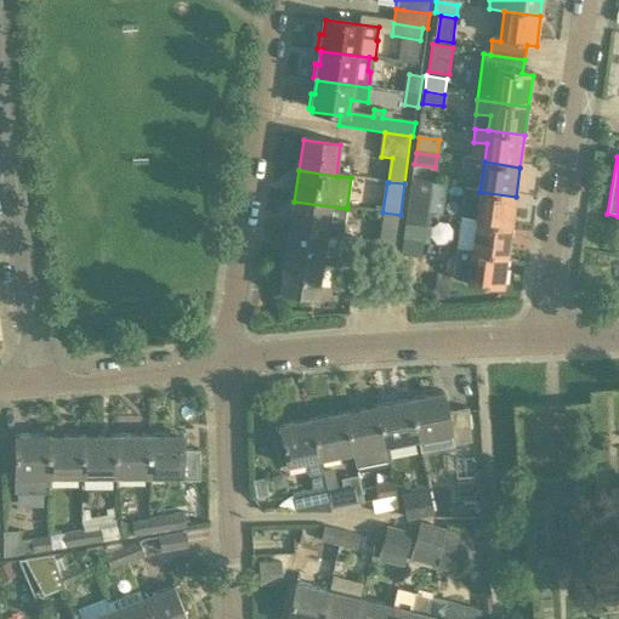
[(410,182),(407,213),(429,216),(432,185),(410,182)]
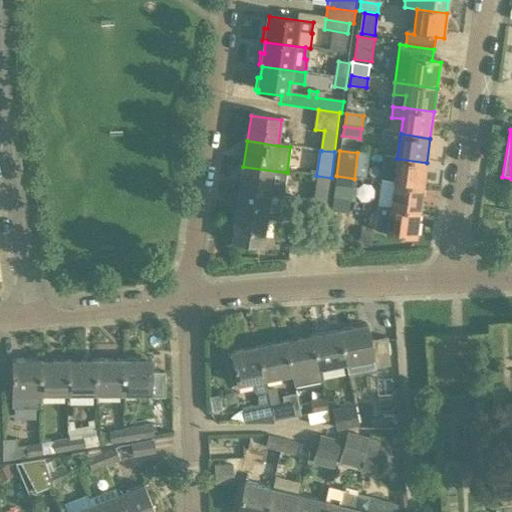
[(385,157),(380,183),(423,189),(427,163),(397,159),(385,157)]
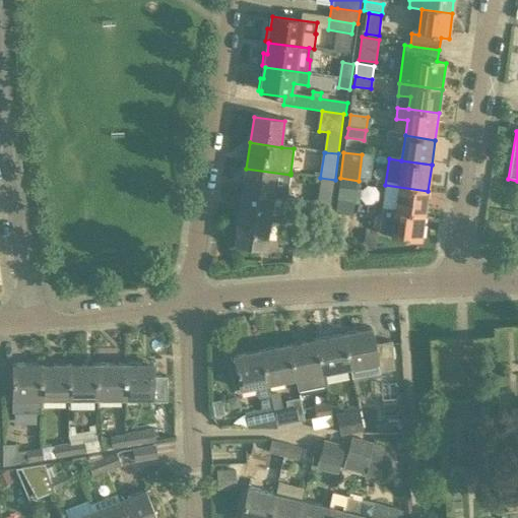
[(246,169),(243,194),(273,198),(286,200),(290,175),(246,169)]
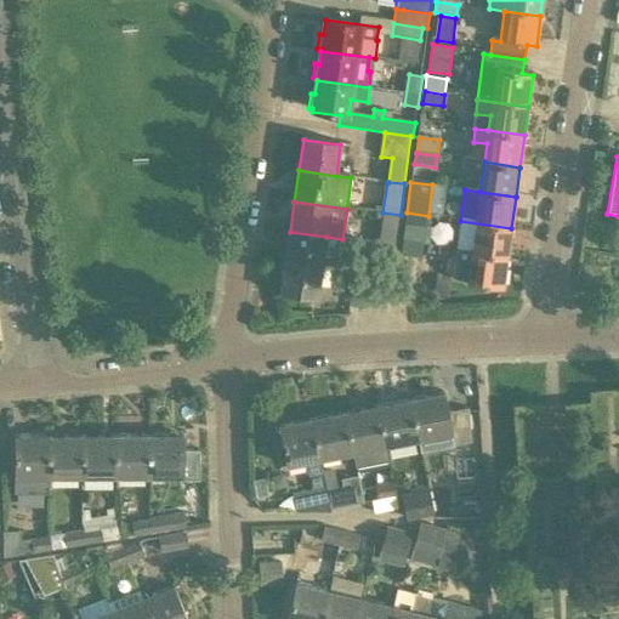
[(429,216),(407,213),(402,245),(420,248),(424,248),(429,216)]
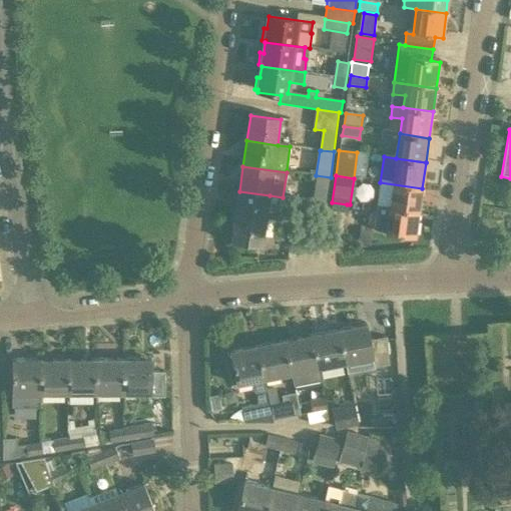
[(380,182),(377,208),(419,214),(422,188),(380,182)]
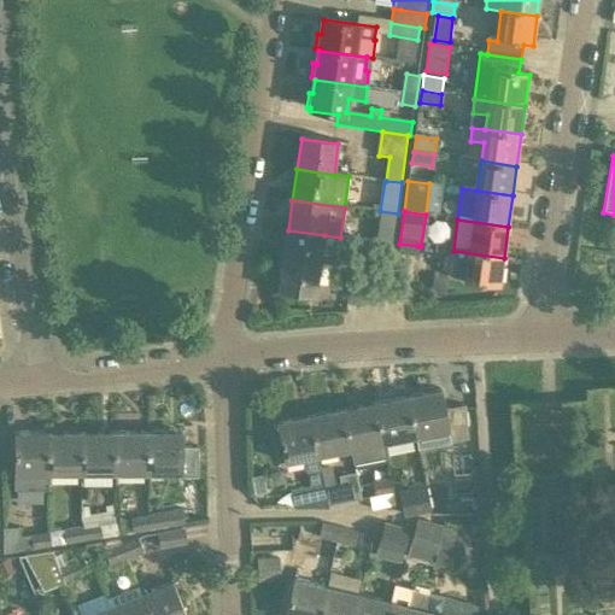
[(288,230),(283,262),(321,267),(324,235),(288,230)]
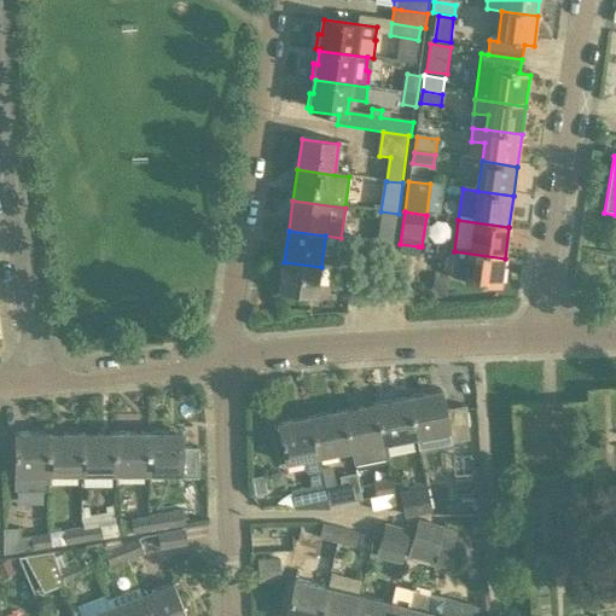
[(411,308),(418,247),(400,244),(393,306),(411,308)]
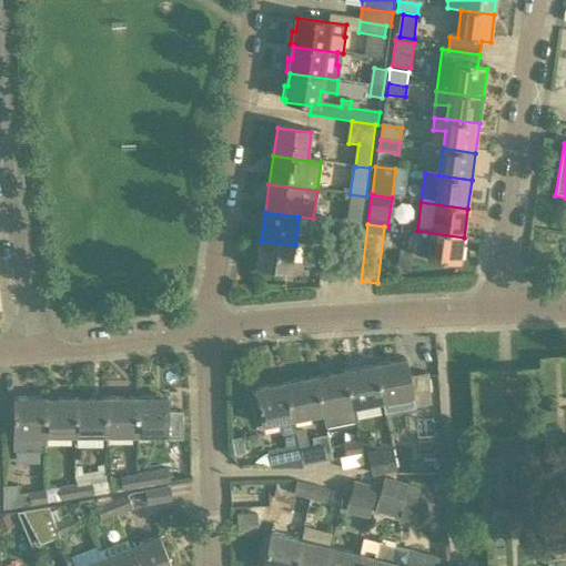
[(460,265),(464,238),(417,231),(413,259),(460,265)]
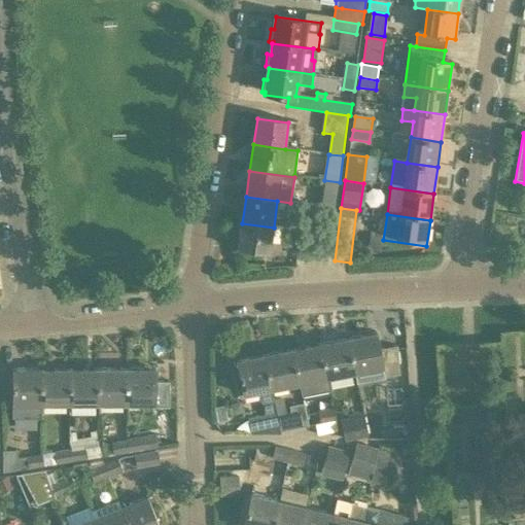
[(270,254),(274,228),(242,223),(238,249),(270,254)]
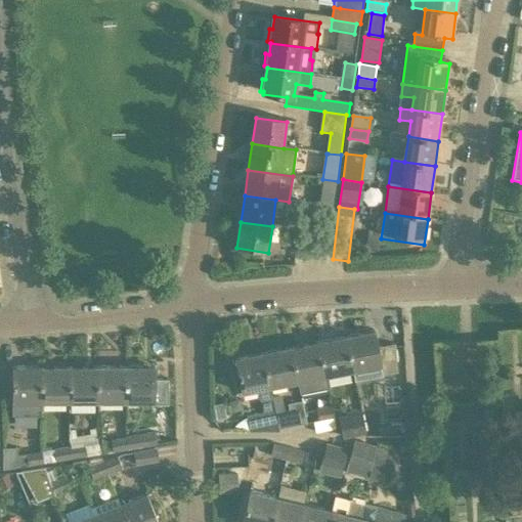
[(293,257),(310,260),(314,232),(297,229),(293,257)]
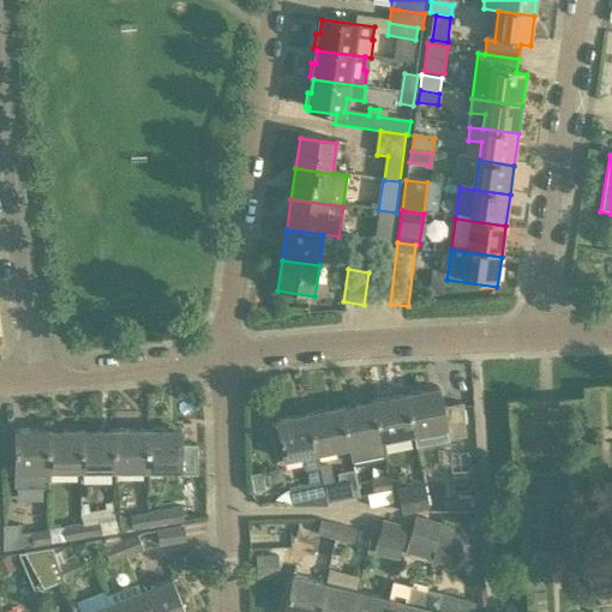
[(439,389),(407,396),(414,435),(413,436),(415,448),(466,438),(463,405),(443,408),(439,389)]
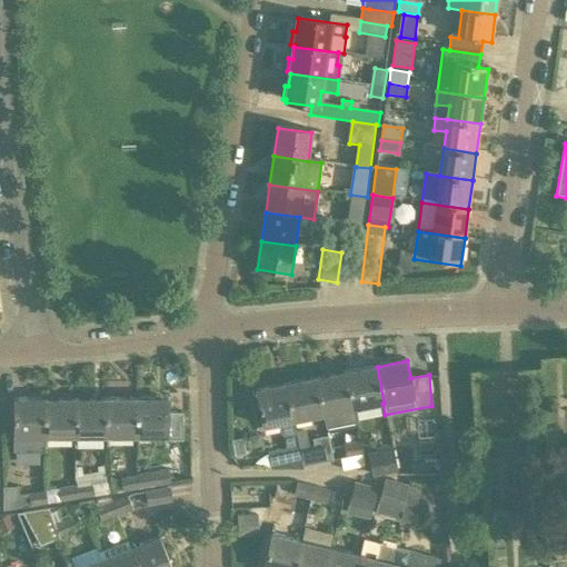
[(377,367),(347,372),(354,409),(355,409),(383,404),(384,403),(377,367)]
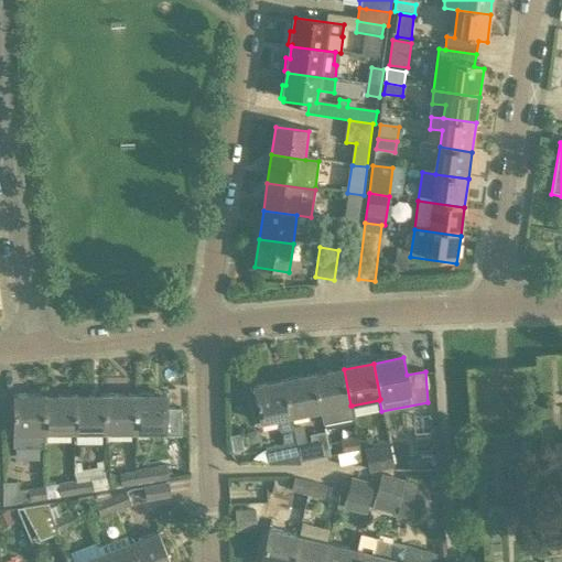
[(344,369),(314,375),(321,411),(322,411),(325,425),(355,420),(352,406),(350,406),(344,369)]
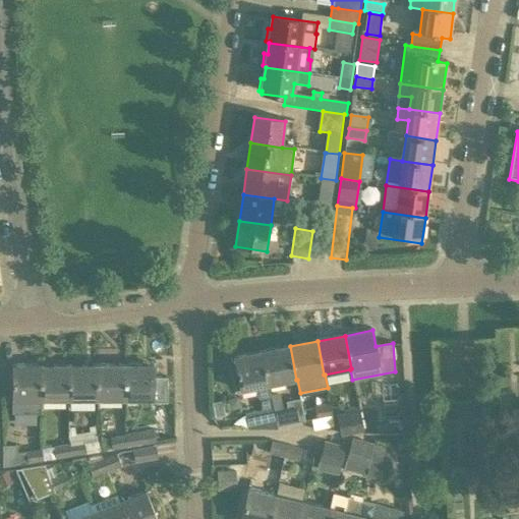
[(171,346),(160,346),(161,357),(172,357),(171,346)]
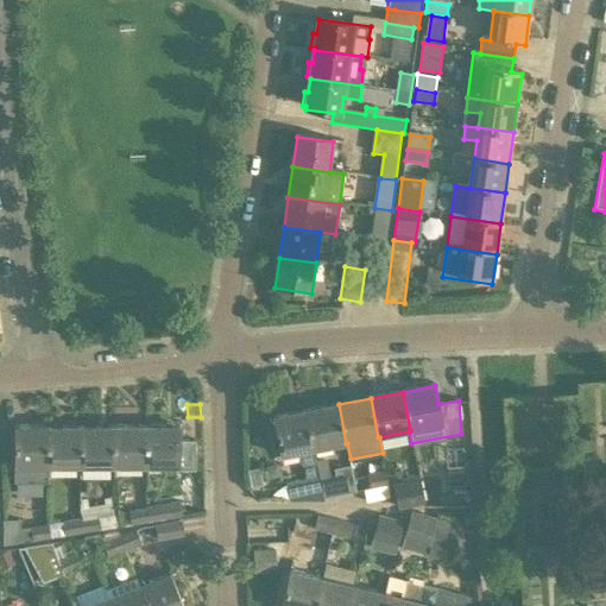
[(339,404),(307,411),(314,449),(315,449),(346,443),(339,404)]
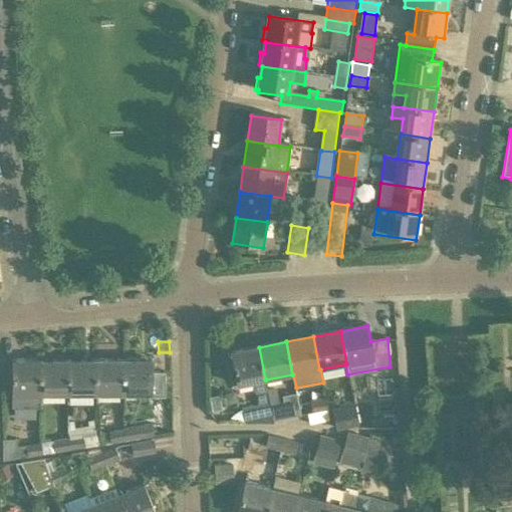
[(221,345),(210,346),(211,359),(221,359),(221,345)]
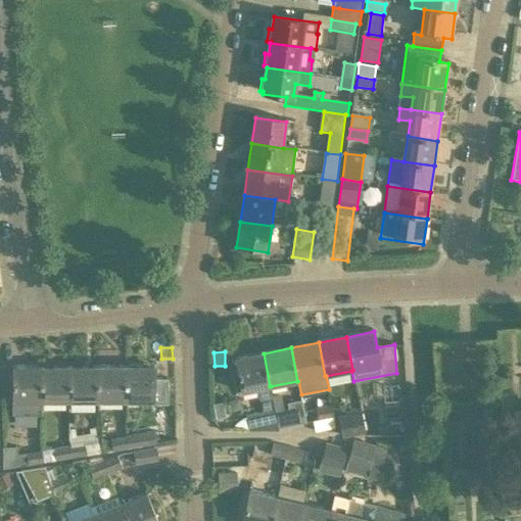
[(264,353),(236,359),(242,392),(259,389),(262,401),(274,399),(271,386),(270,386),(264,353)]
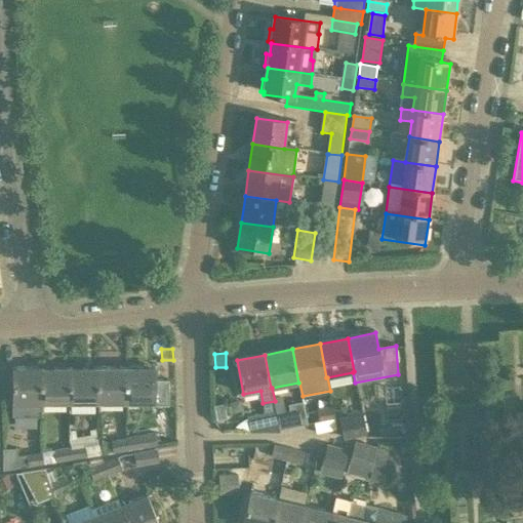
[(13,403),(42,403),(42,369),(13,369),(13,403)]
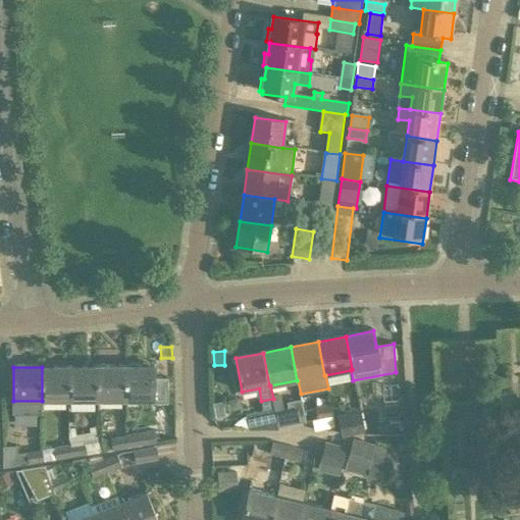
[(69,368),(42,367),(42,401),(69,401),(69,368)]
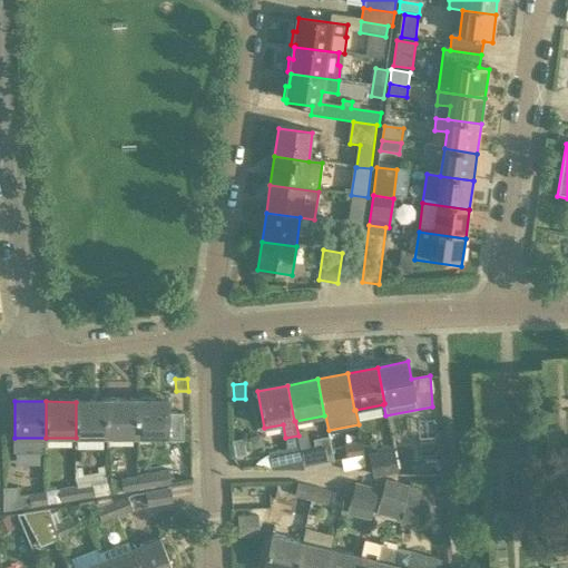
[(108,402),(76,402),(76,438),(107,438),(108,402)]
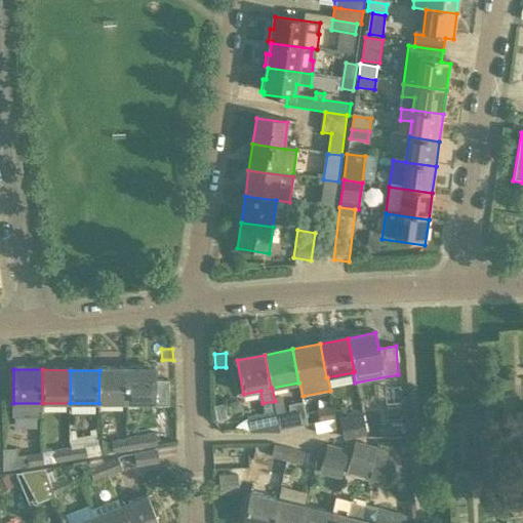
[(127,370),(99,370),(98,403),(127,403),(127,370)]
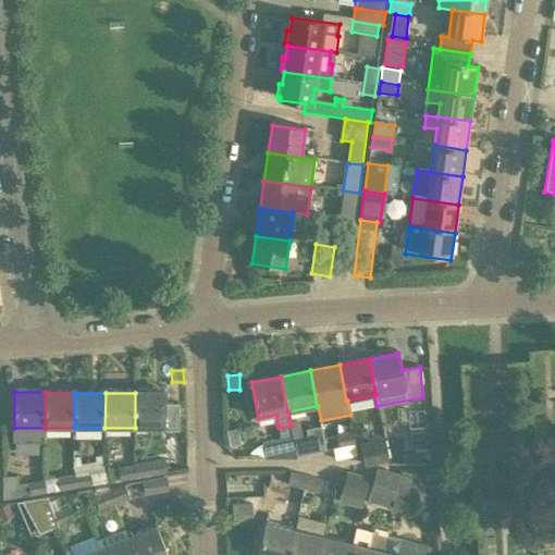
[(164,393),(135,393),(135,428),(164,428),(164,393)]
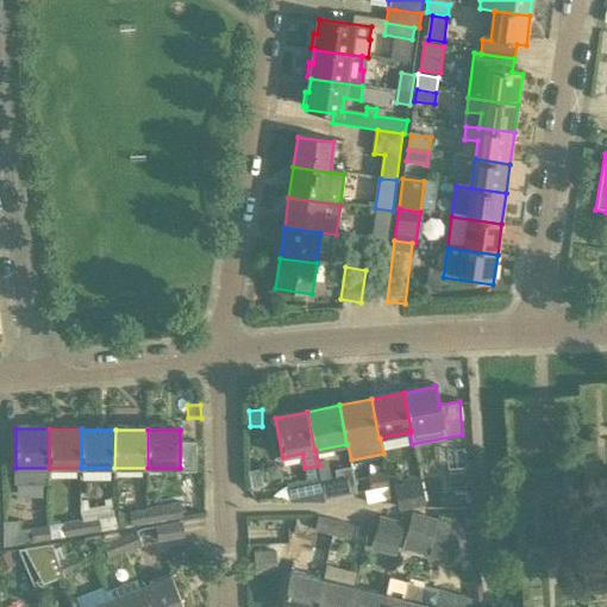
[(552,430),(538,430),(539,449),(554,448),(552,430)]
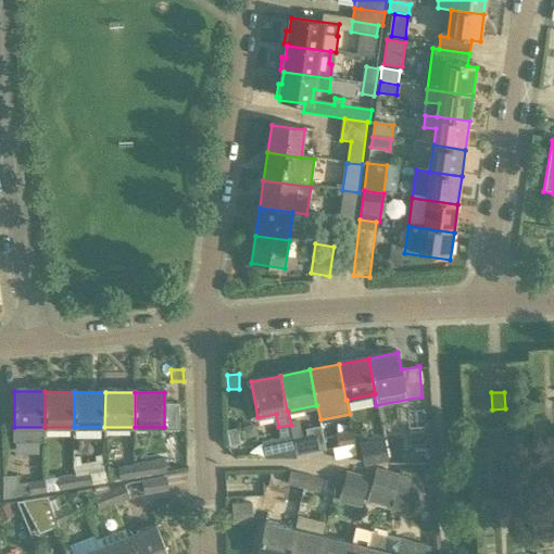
[(291,425),(278,427),(280,439),(263,443),(266,458),(298,458),(297,455),(293,439),(291,425)]
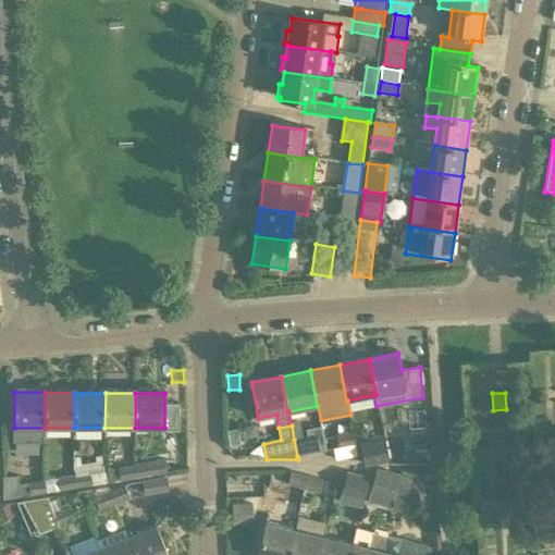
[(327,451),(322,428),(308,430),(309,436),(294,440),(297,456),(327,451)]
